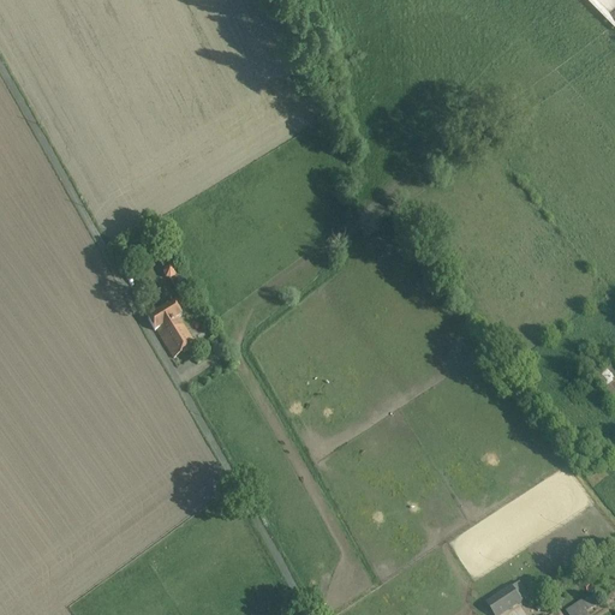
[(169,267),(165,258),(161,257),(160,262),(163,269),(162,274),(166,279),(169,280),(175,290),(175,292),(181,293),(183,288),(180,287),(175,276),(175,273),(173,268),(169,267)]
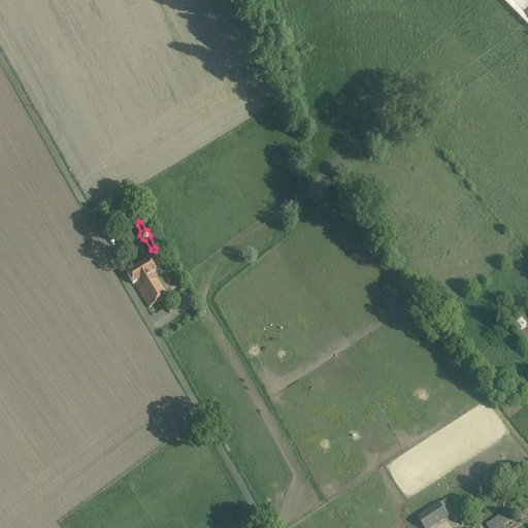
[(149,261),(127,273),(133,285),(153,272),(155,271),(149,261)]
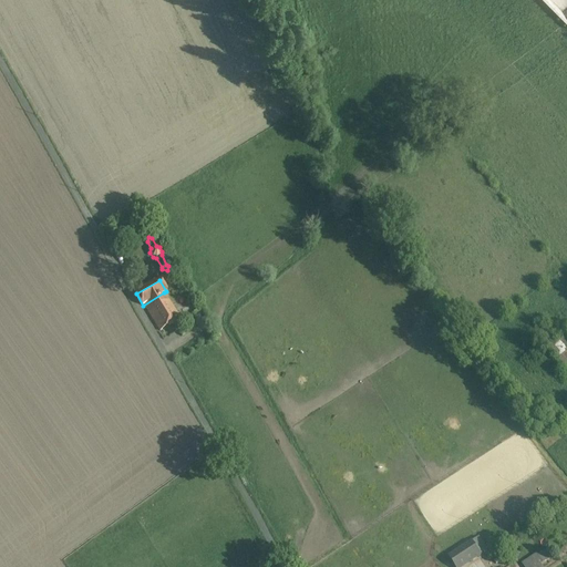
[(164,292),(144,305),(160,330),(181,318),(164,292)]
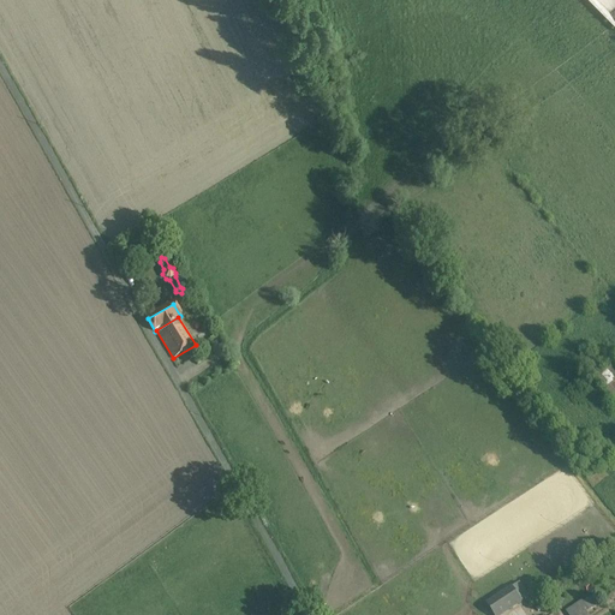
[(614,384),(614,376),(610,371),(603,376),(611,388),(614,384)]
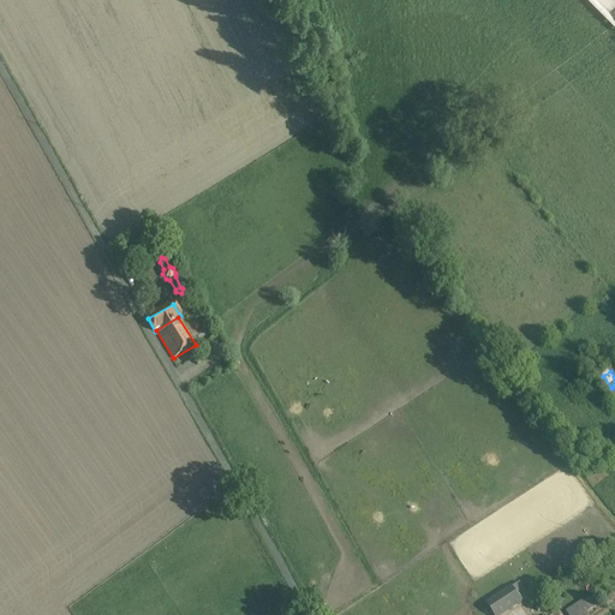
[(519,584),(487,604),(493,614),(503,614),(529,598),(519,584)]
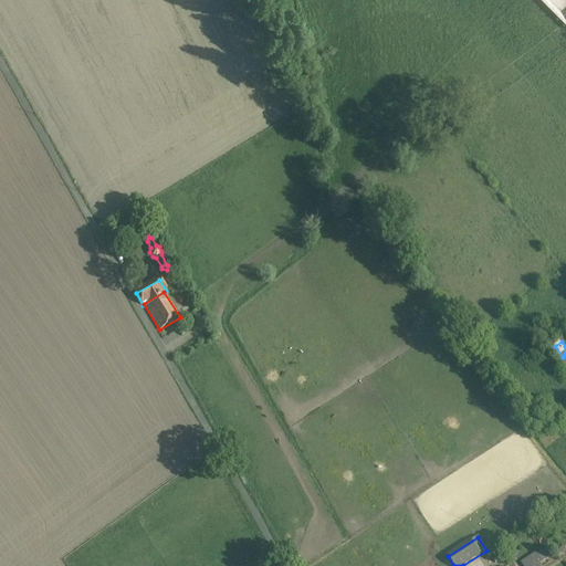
[(536,554),(521,564),(522,565),(540,565),(540,564),(549,557),(555,553),(551,546),(537,555),(536,554)]
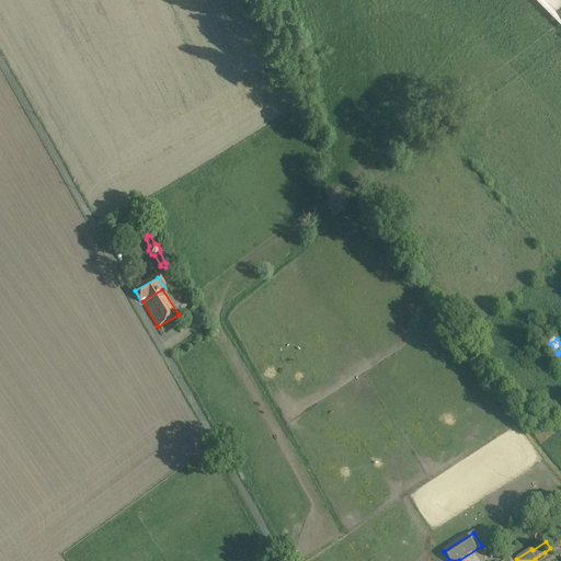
All buildings are outlined.
